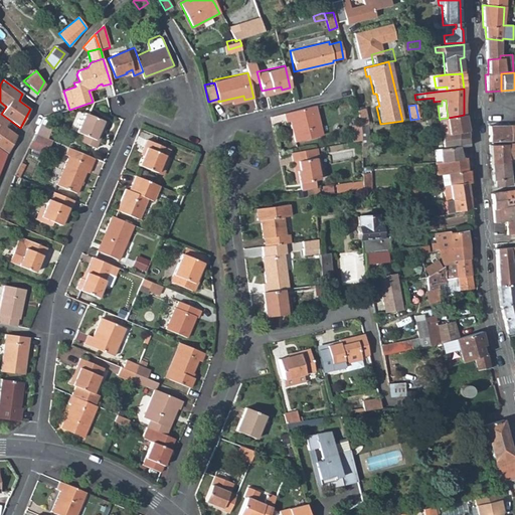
[(321,136),(314,106),(284,112),(285,121),(289,120),(293,120),(295,130),(291,131),(294,141),(321,136)]
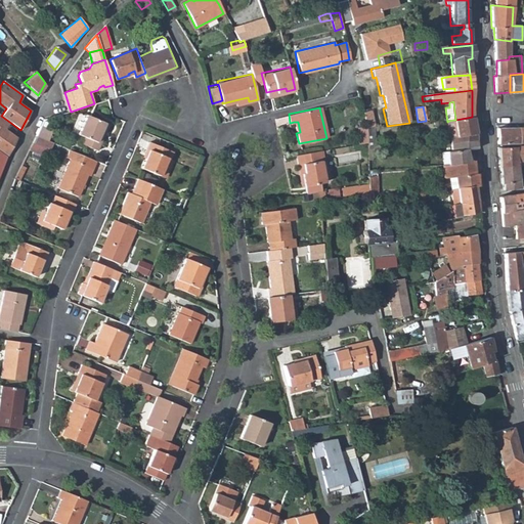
[(370,112),(361,114),(365,129),(374,128),(370,112)]
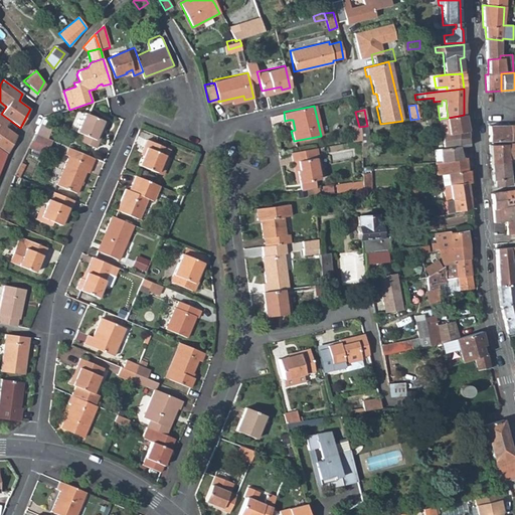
[(0,113),(0,148),(7,153),(16,135),(4,126),(8,120),(0,113)]
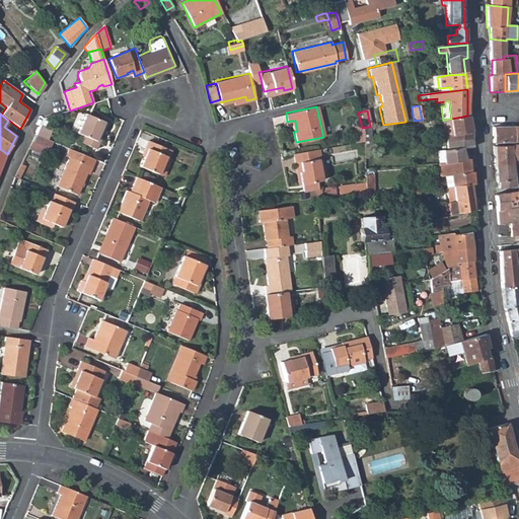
[(103,121),(85,114),(77,132),(83,135),(80,141),(96,148),(103,131),(100,130),(103,121)]
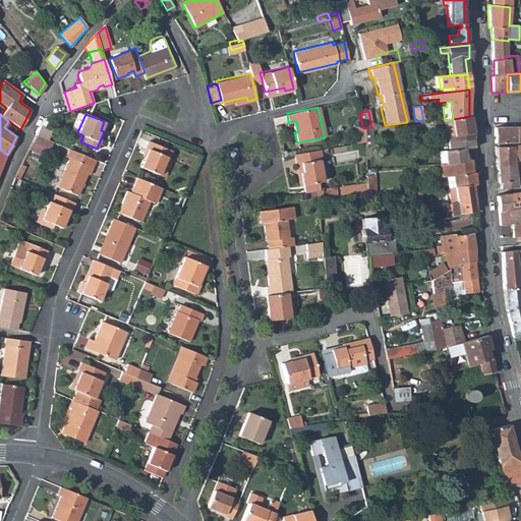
[(472,137),(469,116),(453,119),(451,119),(454,136),(448,138),(448,142),(472,137)]
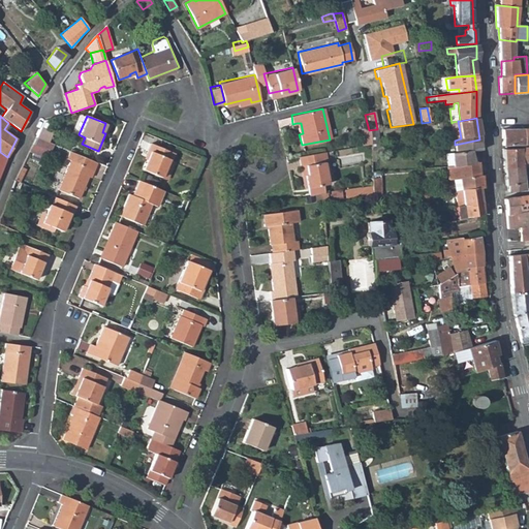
[(53,132),(40,127),(35,135),(48,141),(53,132)]
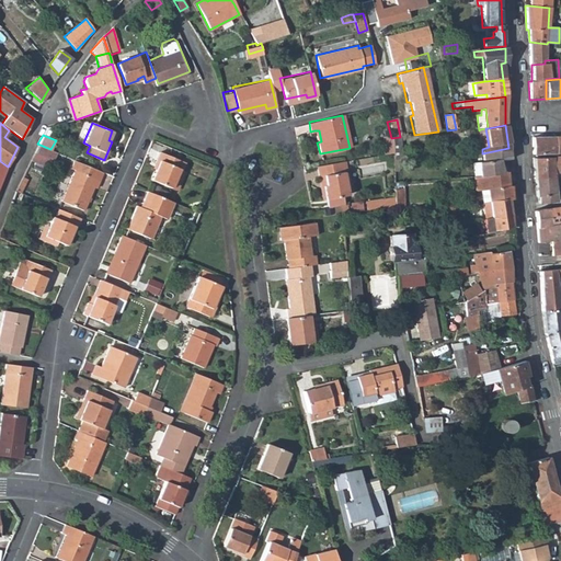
[(403,160),(400,137),(391,138),(391,142),(392,146),(392,156),(392,161),(403,160)]
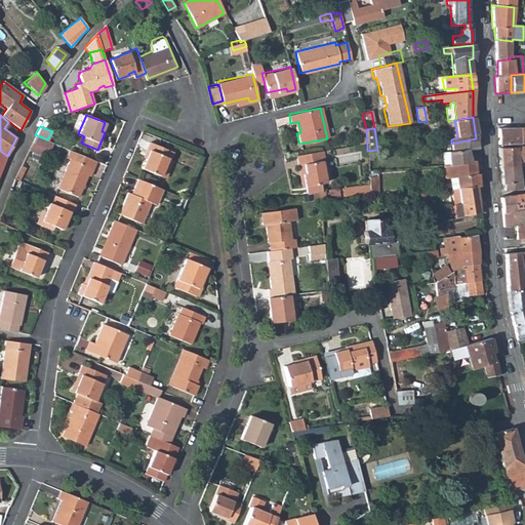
[(498,145),(519,145),(519,128),(497,129),(498,145)]
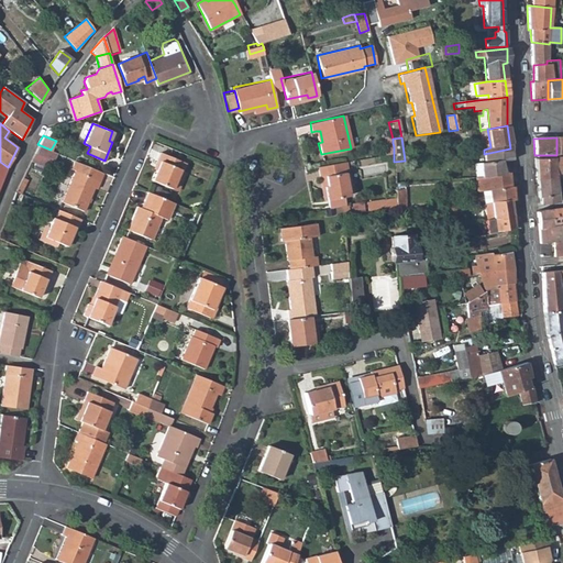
[(383,144),(385,157),(394,156),(394,146),(393,143),(383,144)]
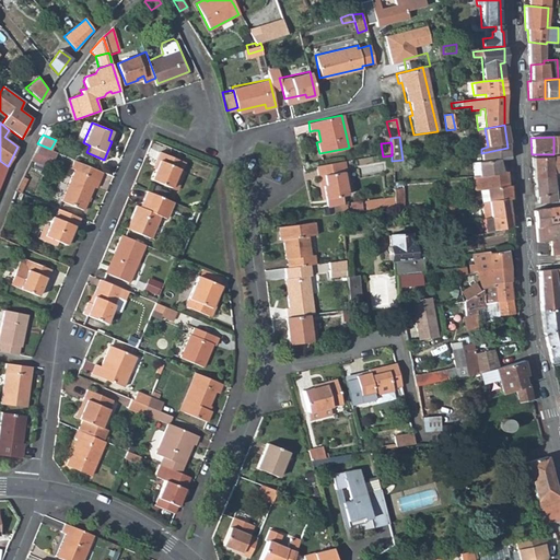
[(51,161),(56,151),(50,149),(37,143),(33,153),(51,161)]
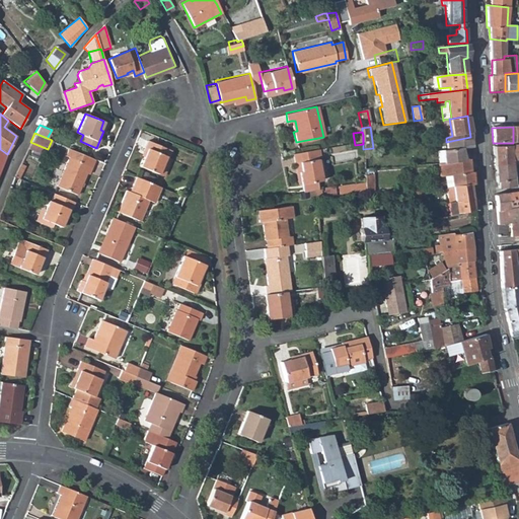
[(462,149),(472,147),(470,137),(446,142),(445,143),(446,150),(442,151),(443,163),(445,163),(464,160),(462,149)]
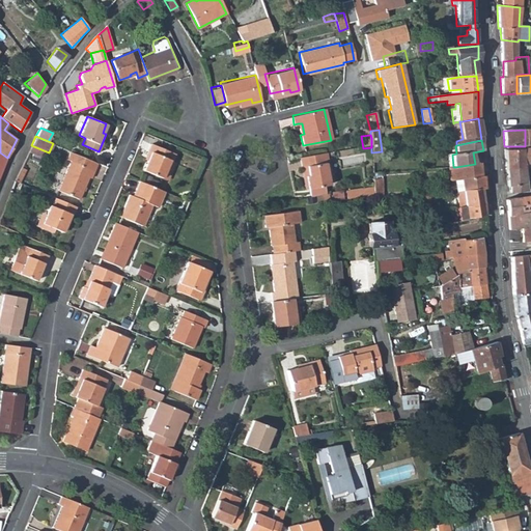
[(151,152),(144,169),(162,177),(169,161),(172,161),(175,154),(151,143),(148,151),(151,152)]
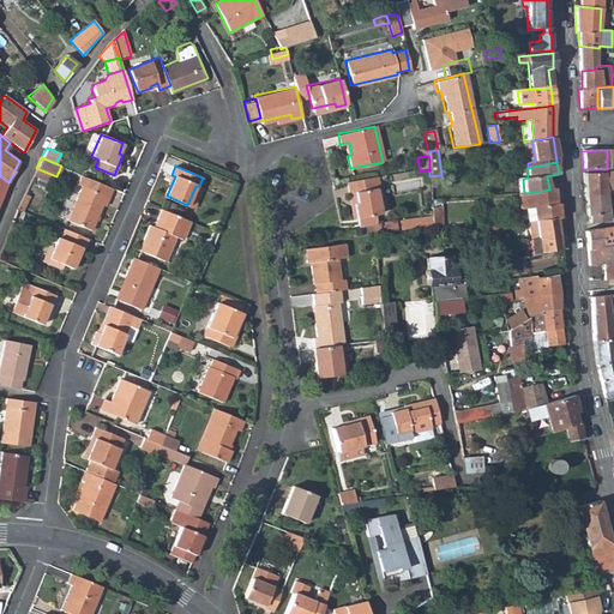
[(613,169),(583,172),(585,197),(607,196),(606,190),(613,188),(613,169)]
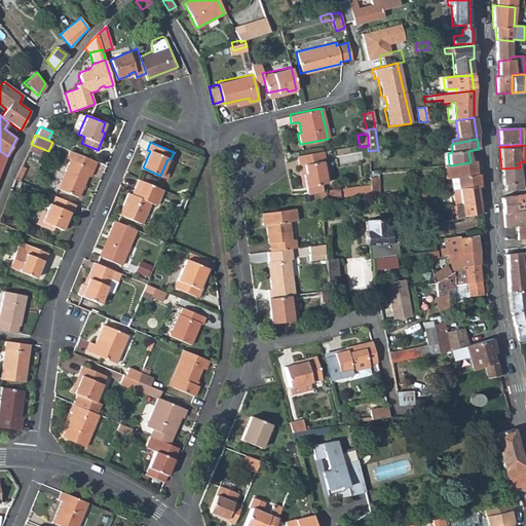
[(89,176),(97,160),(70,150),(67,156),(71,158),(58,188),(78,196),(87,175),(89,176)]
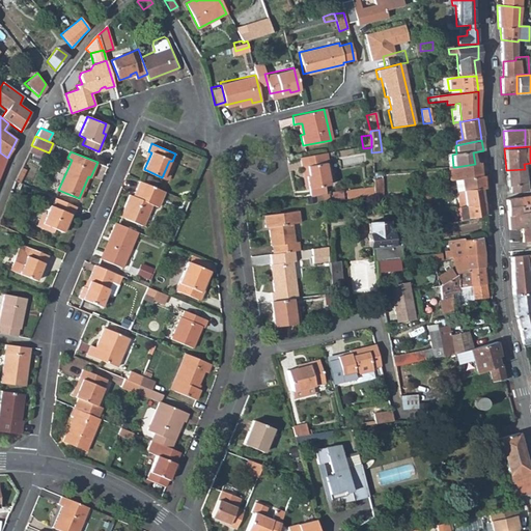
[(328,163),(327,152),(299,156),(301,169),(305,168),(306,175),(304,175),(306,188),(328,185),(325,163),(328,163)]
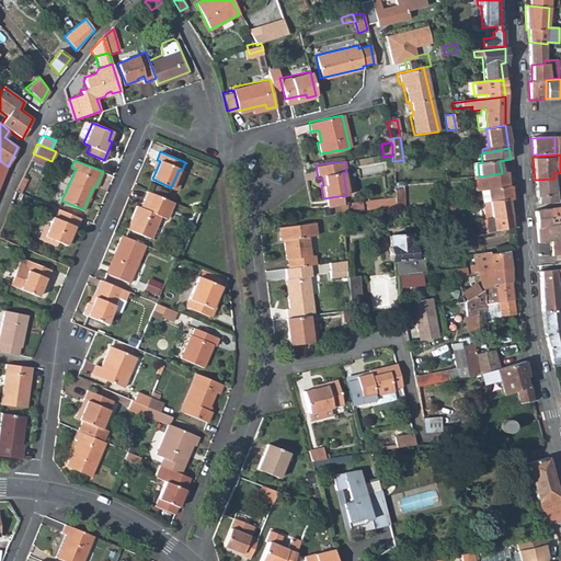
[(184,171),(182,170),(179,170),(171,187),(176,190),(184,171)]
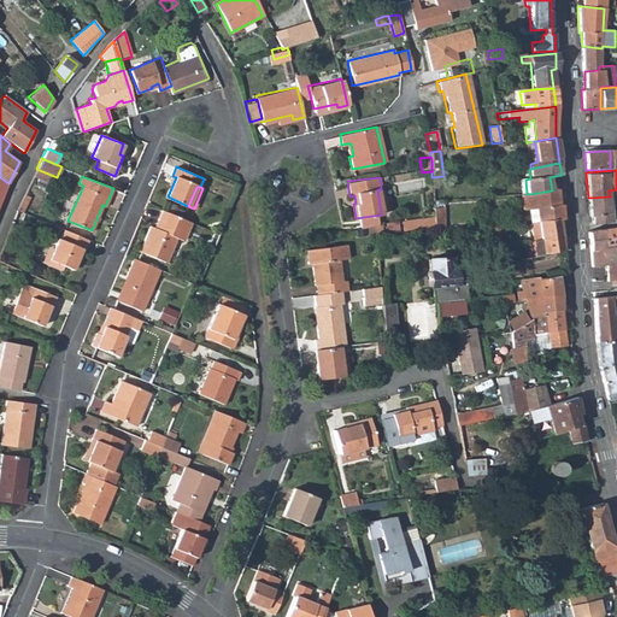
[(558,205),(556,189),(552,191),(529,194),(527,194),(519,195),(522,211),(535,210),(538,224),(560,221),(563,219),(562,205),(558,205)]
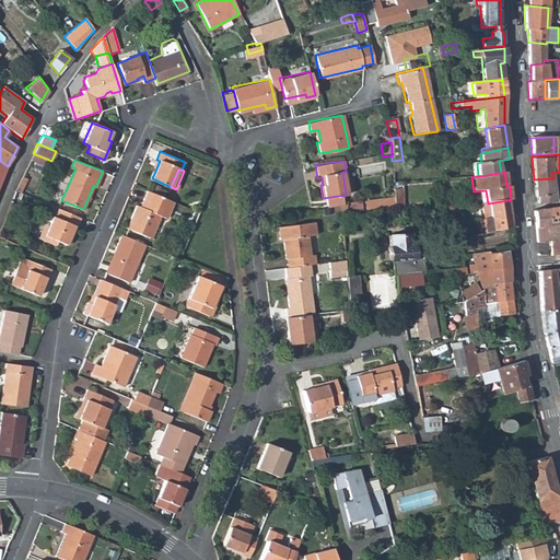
[(537,197),(538,203),(555,201),(553,178),(534,179),(535,197),(537,197)]
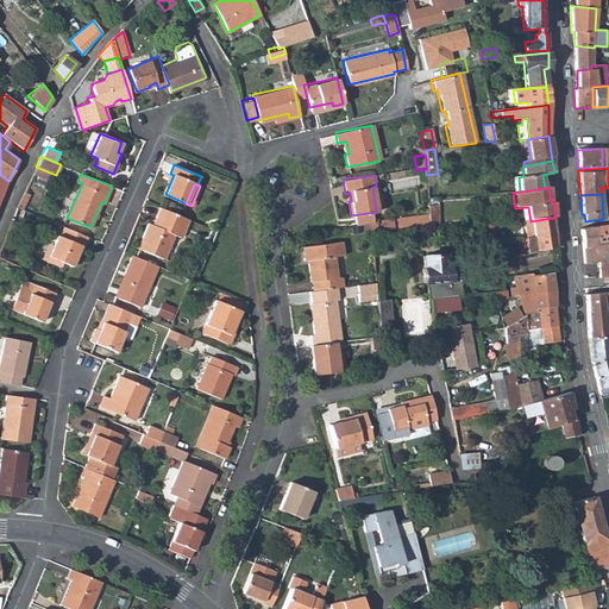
[(438,230),(435,199),(428,199),(428,218),(428,226),(428,230),(438,230)]
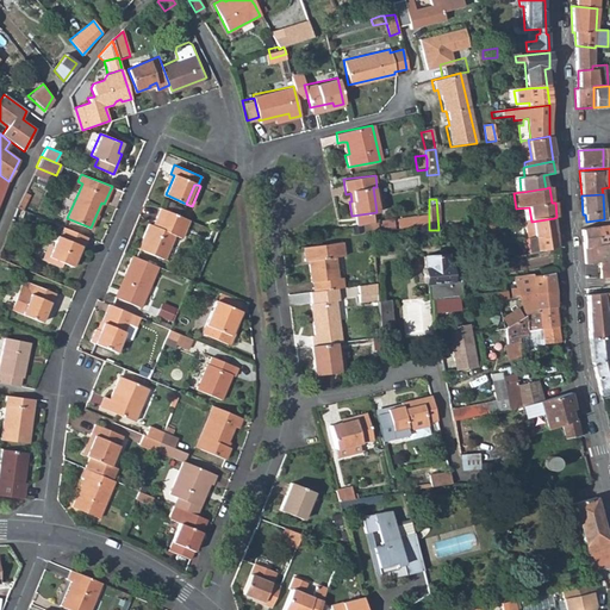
[(184,236),(190,219),(161,207),(154,224),(149,223),(139,248),(166,259),(176,234),(184,236)]
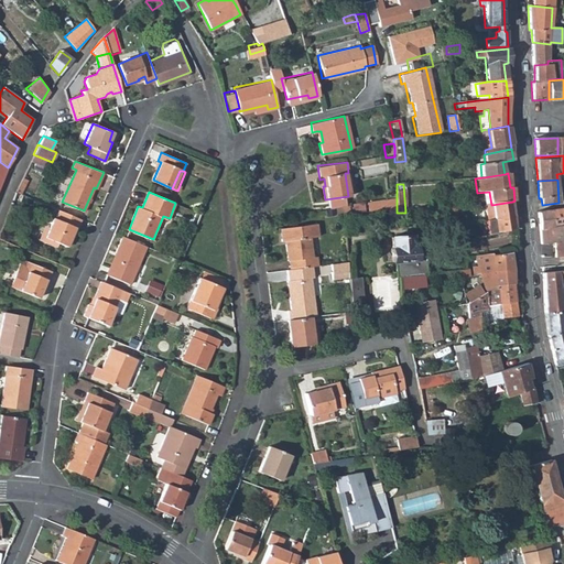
[(491,205),(494,220),(516,218),(514,201),(512,202),(491,205)]
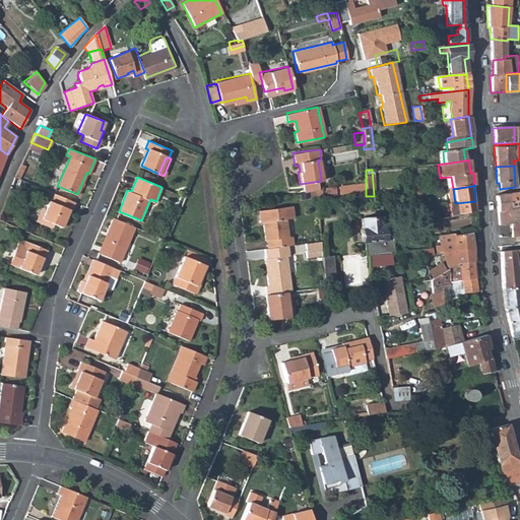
[(350,187),(350,194),(366,193),(366,186),(350,187)]
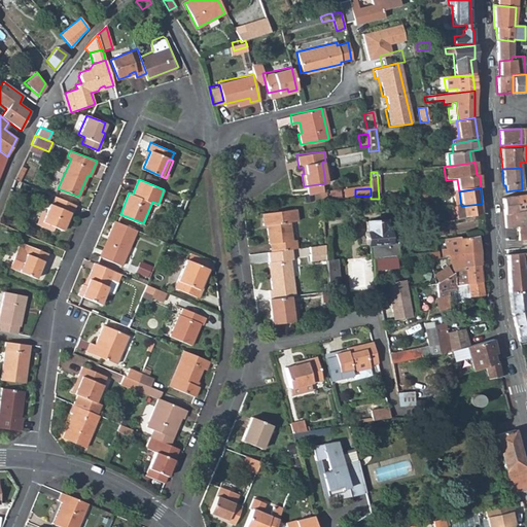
[(344,190),(345,198),(355,197),(355,189),(344,190)]
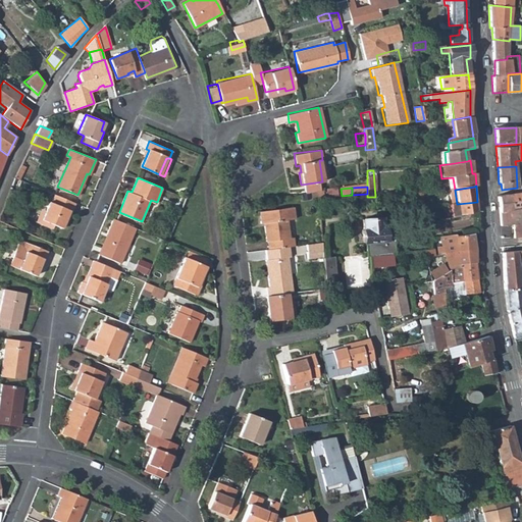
[(521,192),(510,194),(513,215),(521,214),(521,192)]
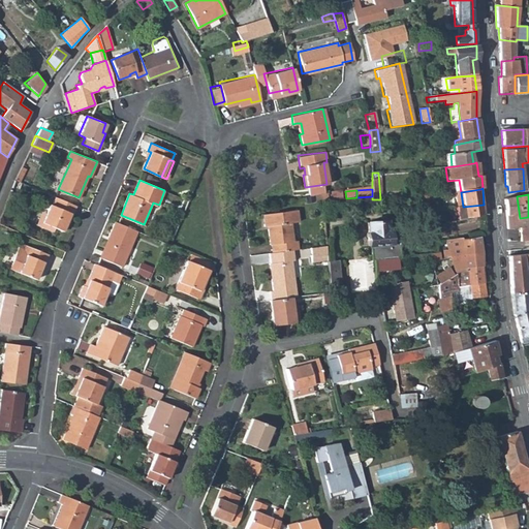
[(528,217),(520,218),(517,196),(505,197),(507,229),(519,229),(528,228),(528,217)]
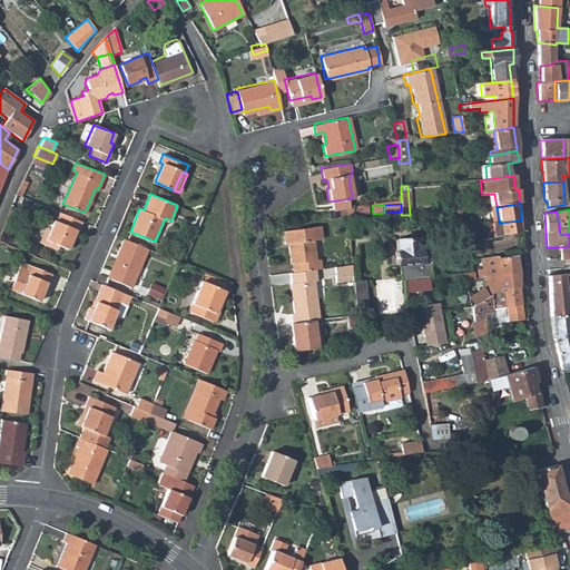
[(78,229),(81,220),(61,213),(58,222),(56,220),(52,231),(47,244),(59,249),(61,245),(67,247),(70,238),(75,228),(78,229)]
